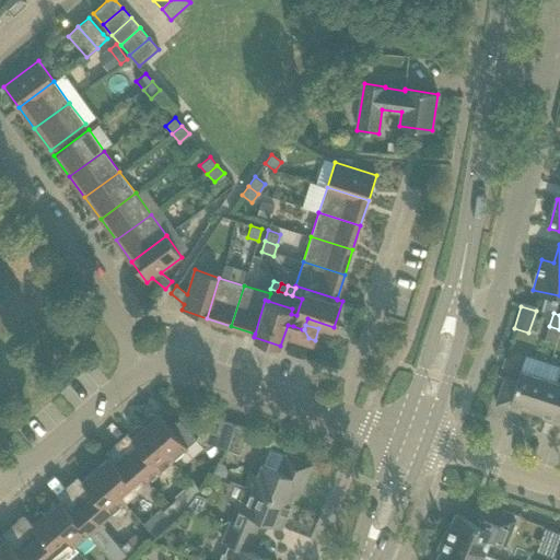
[(289,339),(298,342),(302,329),(293,326),(289,339)]
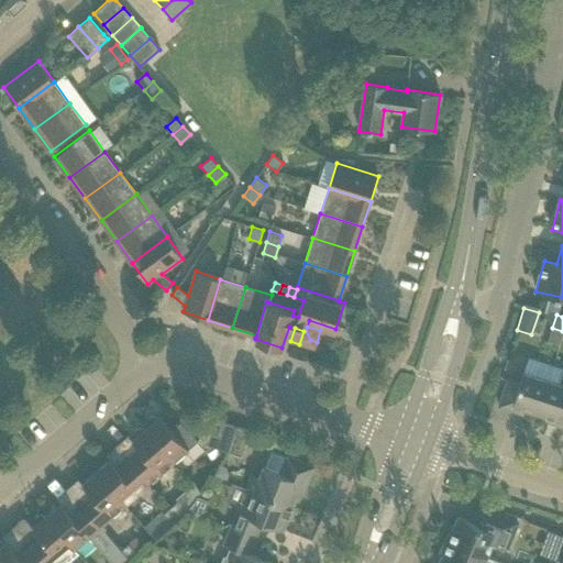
[(299,344),(308,346),(310,340),(306,331),(304,331),(299,344)]
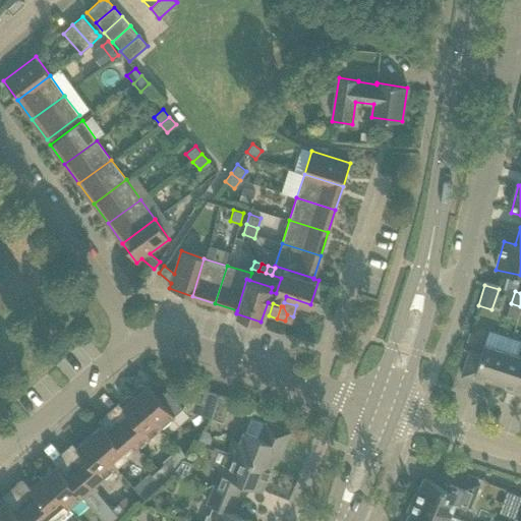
[(485,379),(498,383),(507,351),(504,350),(484,344),(481,354),(469,351),(461,377),(484,384),(485,379)]
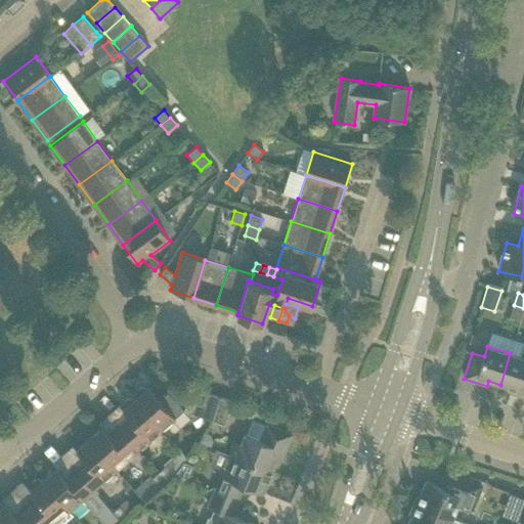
[(510,393),(521,396),(523,386),(523,347),(521,356),(510,353),(500,385),(512,388),(510,393)]
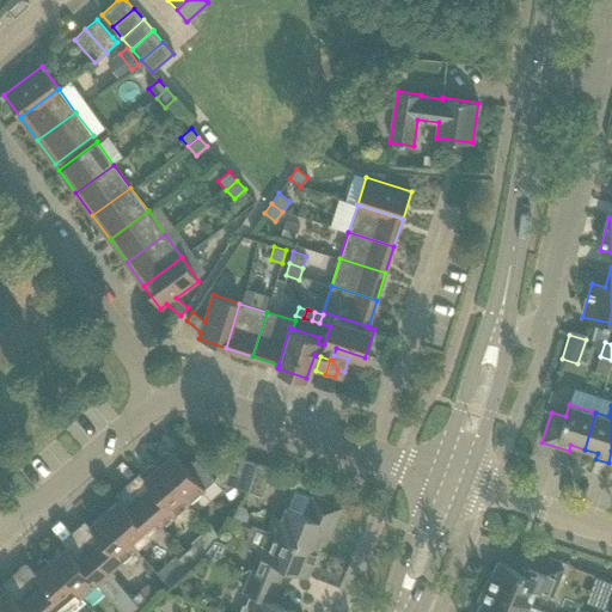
[(160,464),(158,465),(190,502),(215,479),(196,459),(187,467),(173,452),(171,454),(167,453),(163,452),(160,456),(159,460),(160,464)]
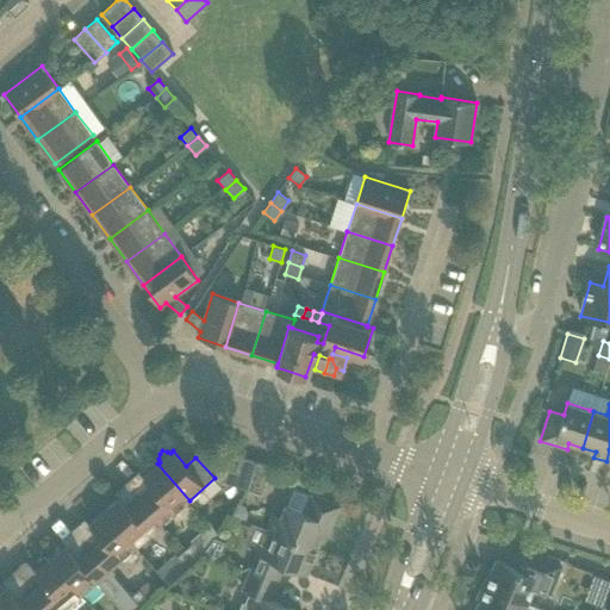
[(231,484),(247,490),(255,462),(230,454),(225,468),(235,471),(231,484)]
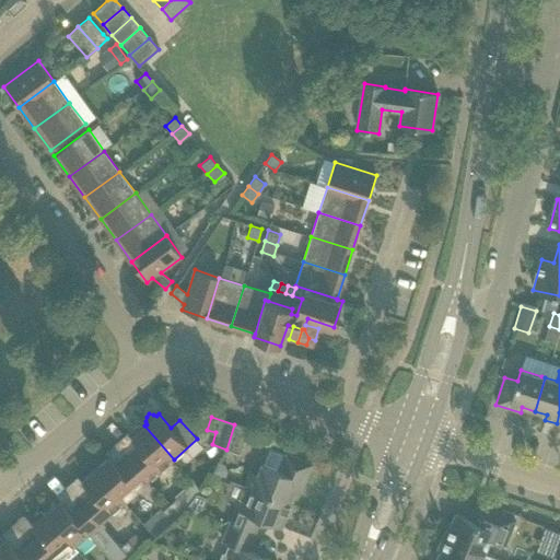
[(234,424),(226,450),(241,454),(248,429),(234,424)]
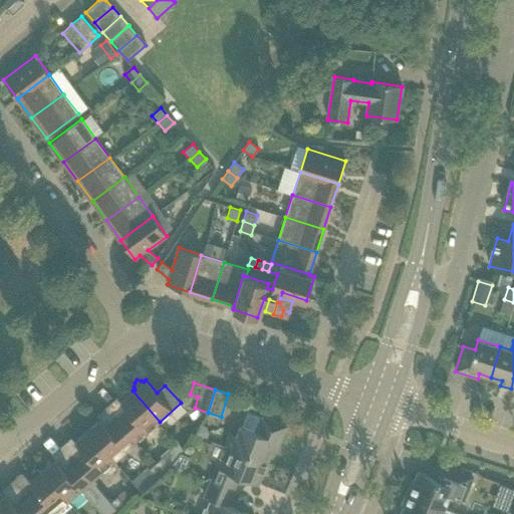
[(132,415),(121,424),(137,441),(160,422),(133,391),(132,393),(129,391),(124,391),(121,394),(121,398),(122,401),(120,402),(132,415)]
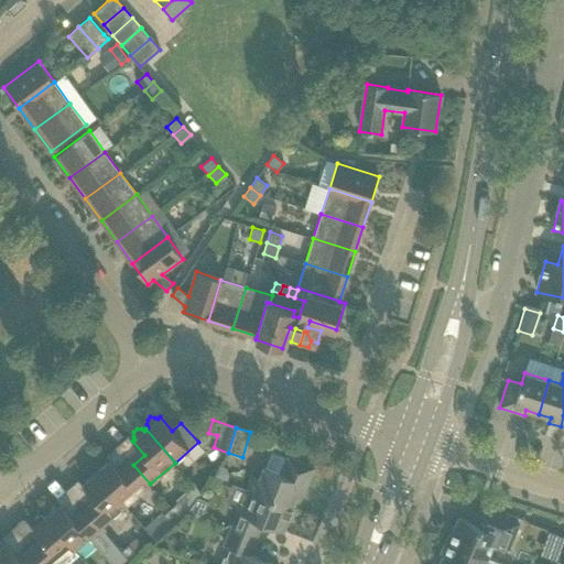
[(251,478),(247,489),(255,491),(293,507),(293,506),(301,488),(305,490),(314,468),(289,458),(289,459),(272,453),(266,467),(264,467),(259,481),(251,478)]
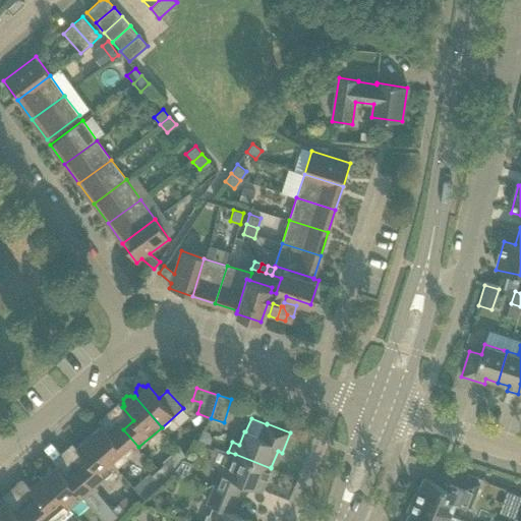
[(102,425),(89,437),(116,467),(138,447),(123,429),(113,438),(102,425)]
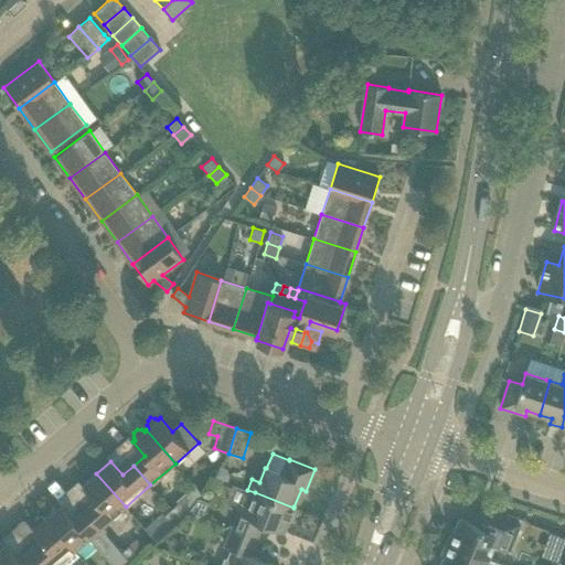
[(96,473),(83,486),(95,499),(84,509),(100,529),(126,507),(96,473)]
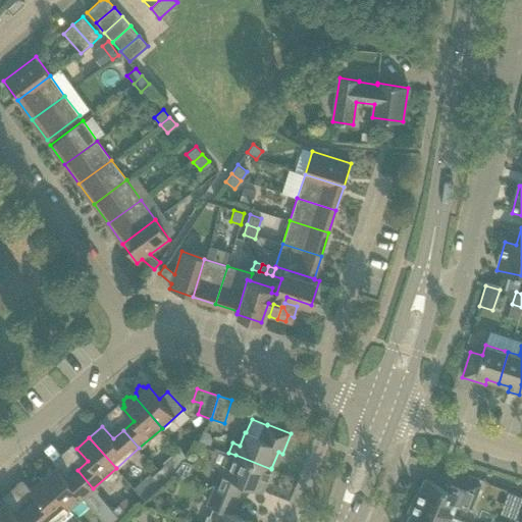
[(223,465),(214,488),(237,499),(243,483),(262,491),(267,480),(269,481),(274,469),(271,468),(271,469),(236,455),(228,453),(223,465)]
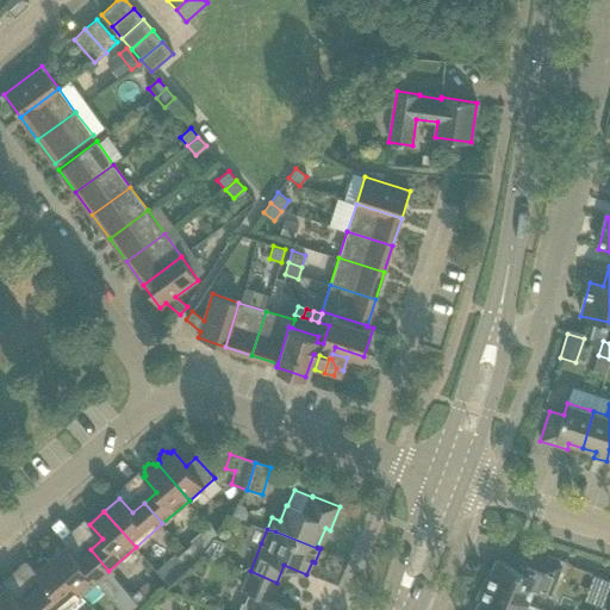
[(215,537),(205,552),(218,558),(225,542),(215,537)]
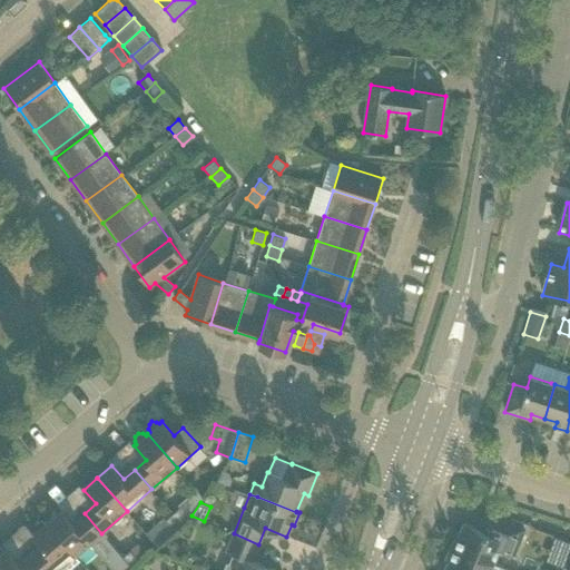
[(180,507),(173,513),(182,523),(189,517),(180,507)]
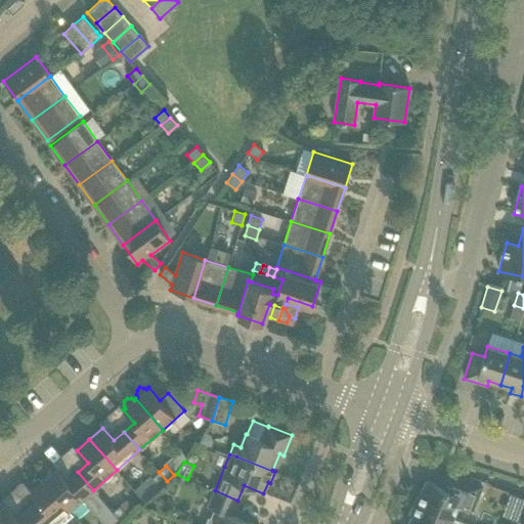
[(56,468),(43,479),(70,510),(93,490),(78,472),(68,481),(56,468)]
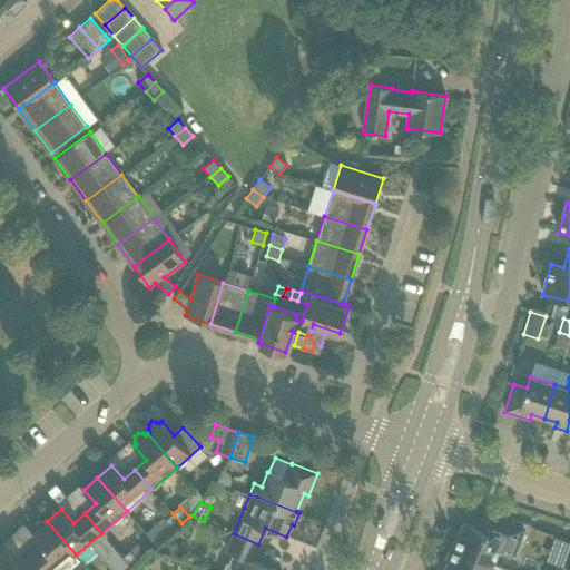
[(173,513),(148,536),(157,546),(182,523),(173,513)]
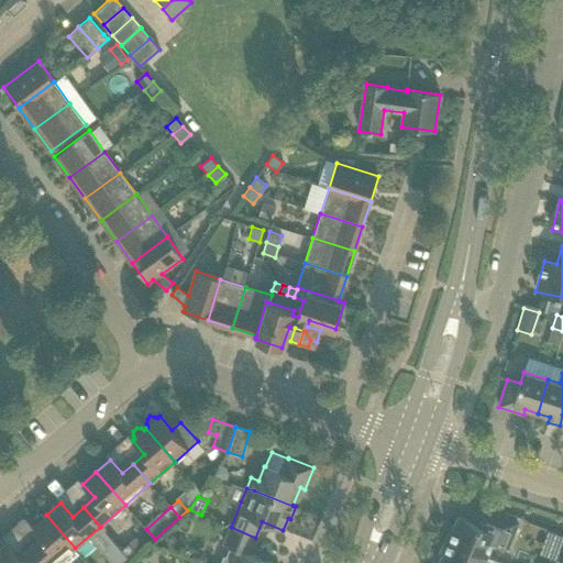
[(451,526),(445,539),(487,556),(493,542),(507,549),(509,543),(518,523),(485,510),(479,525),(459,516),(454,527),(451,526)]
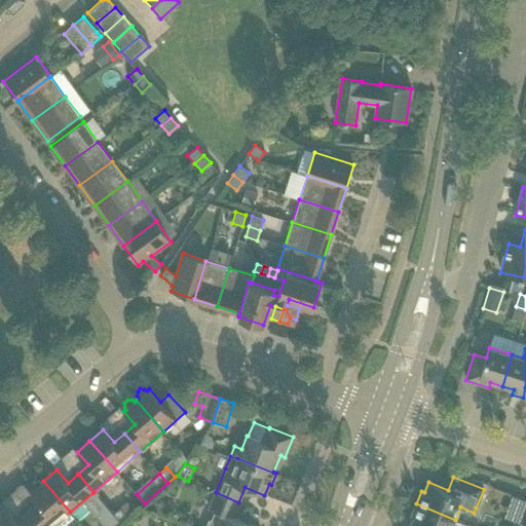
[(33,513),(32,515),(41,525),(79,525),(80,525),(70,513),(70,512),(43,481),(41,483),(39,481),(35,481),(32,483),(32,488),(33,490),(30,492),(42,505),(33,513)]
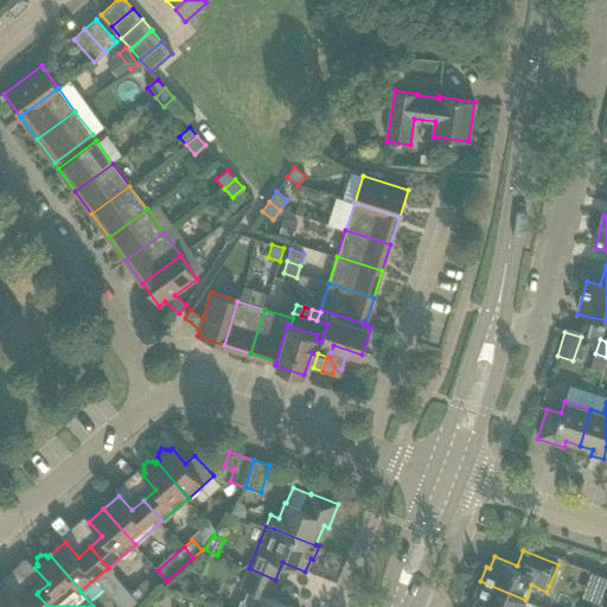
[(254,605),(253,606),(293,606),(268,596),(275,580),(249,568),(242,587),(249,589),(244,600),(254,605)]
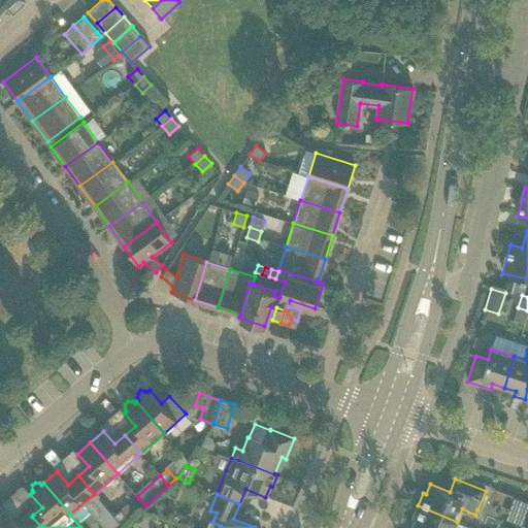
[(137,496),(113,517),(122,526),(145,505),(137,496)]
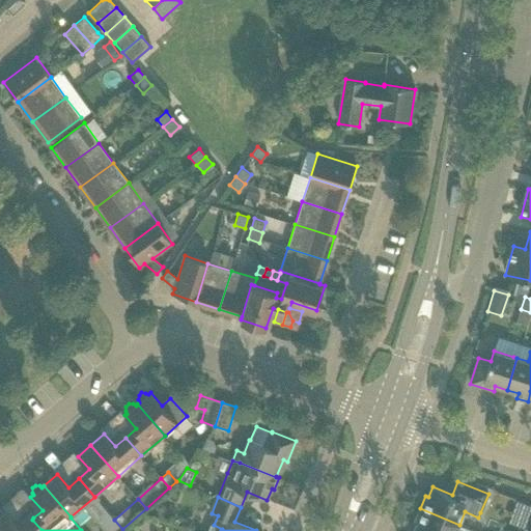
[(530,504),(518,500),(515,504),(530,509),(530,507),(530,504)]
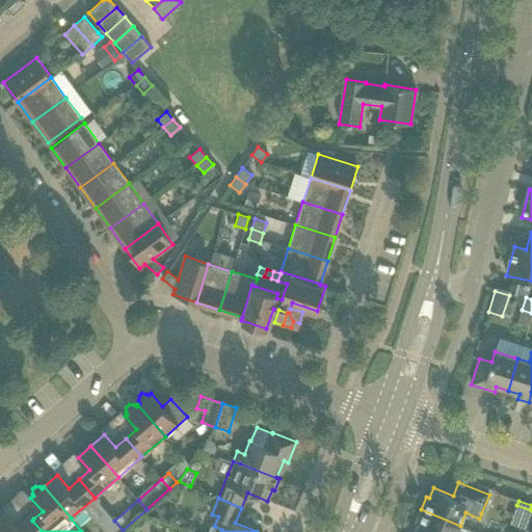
[(473,531),(474,531),(460,526),(421,509),(416,522),(419,523),(415,531),(473,531)]
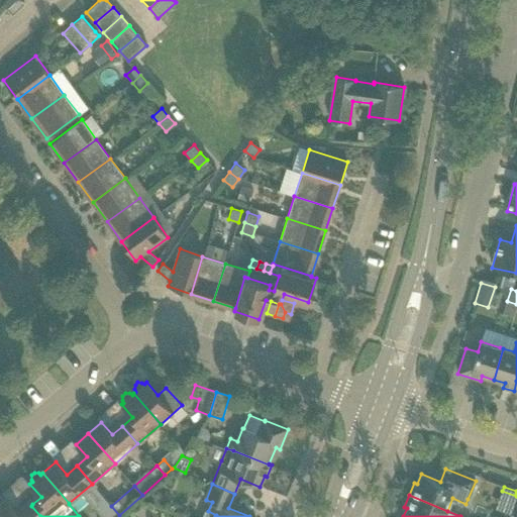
[(0,516),(40,516),(31,506),(29,507),(25,503),(17,510),(6,497),(4,499),(1,498),(0,497),(0,516)]
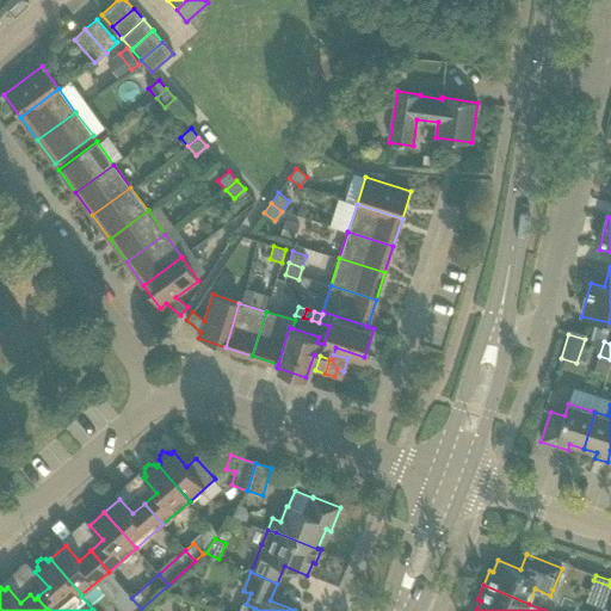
[(131,598),(127,591),(113,602),(121,610),(137,610),(141,609),(131,598)]
